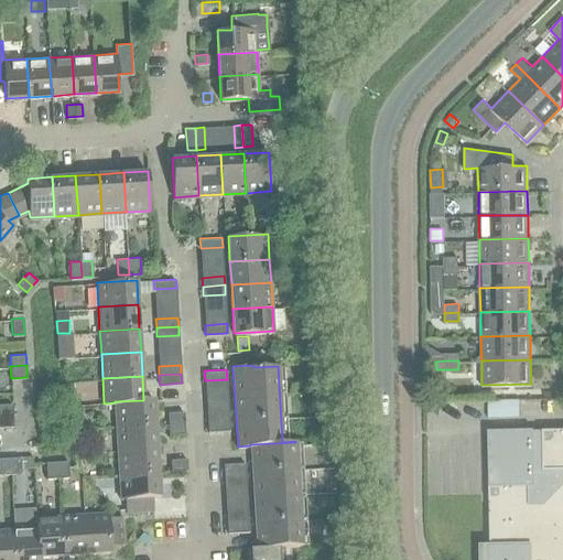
[(74,381),(65,381),(65,391),(75,390),(74,381)]
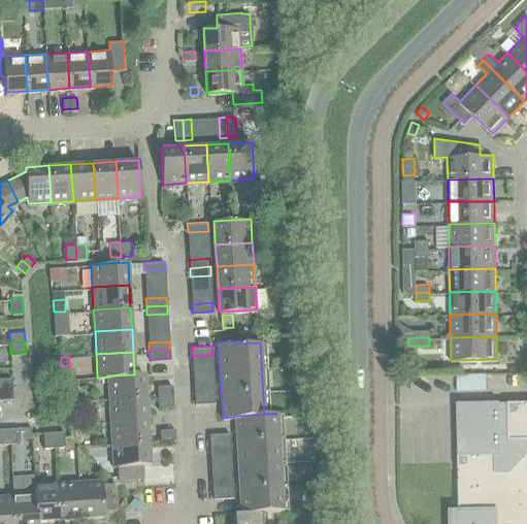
[(485,389),(485,372),(456,372),(457,389),(485,389)]
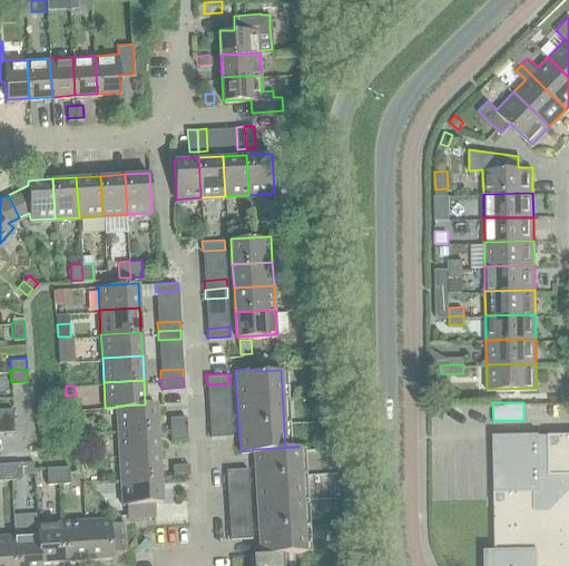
[(116,406),(116,407),(117,430),(157,427),(156,403),(145,403),(145,405),(116,406)]
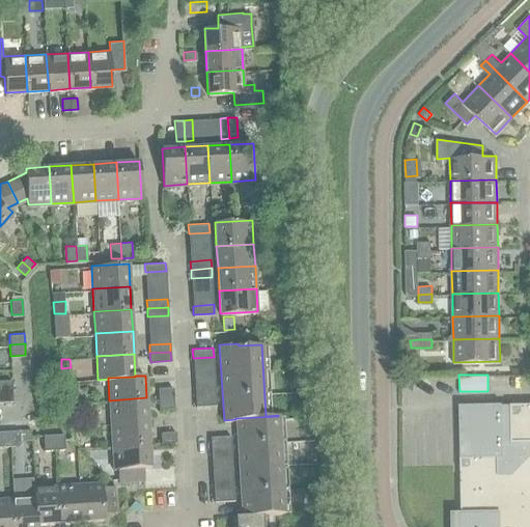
[(11,379),(10,379),(0,379),(0,390),(12,389),(11,379)]
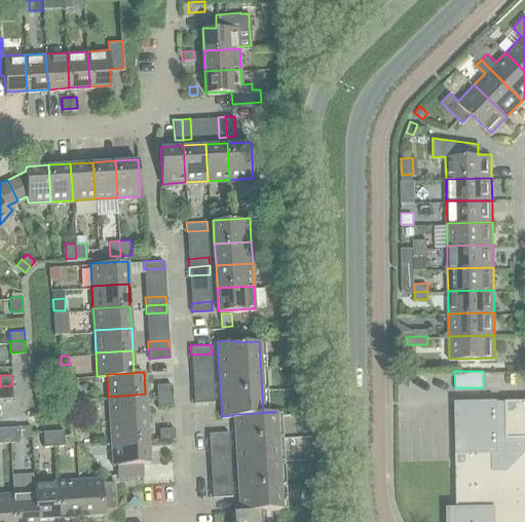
[(156,383),(156,394),(172,393),(171,382),(156,383)]
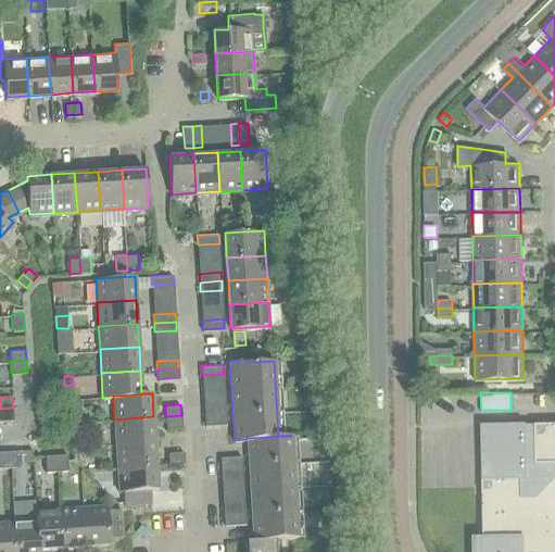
[(204,406),(205,425),(227,424),(226,405),(204,406)]
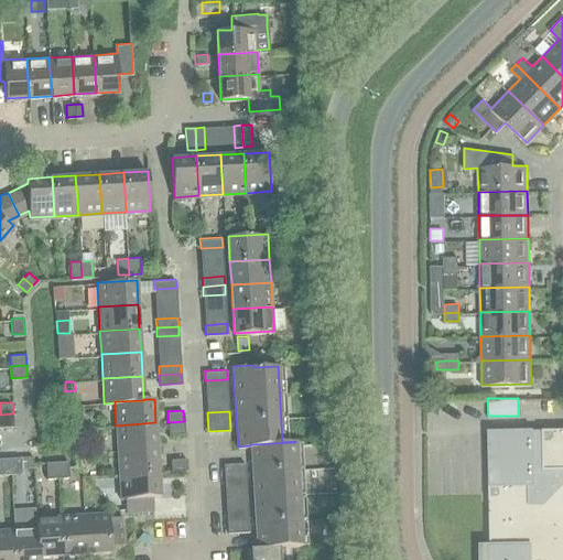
[(0,426),(13,426),(13,413),(0,415),(0,426)]
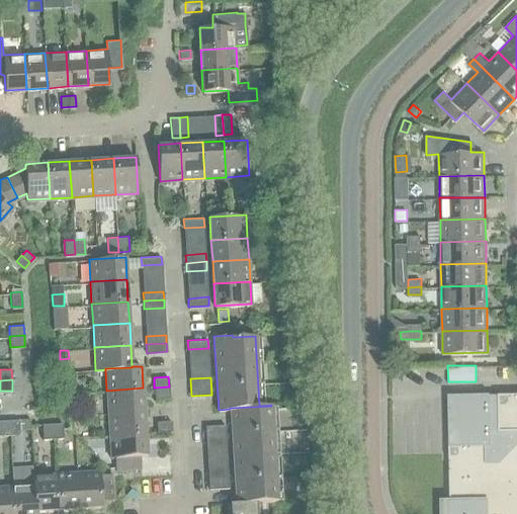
[(169,387),(154,388),(155,399),(170,398),(169,387)]
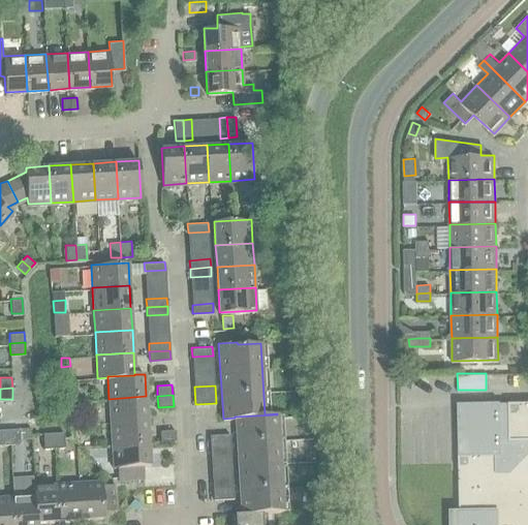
[(146,396),(109,399),(111,422),(147,419),(146,396)]
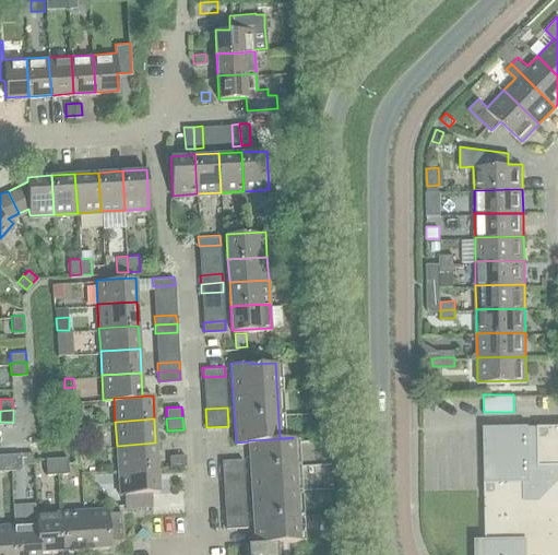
[(557,425),(537,425),(537,426),(536,426),(529,426),(529,425),(484,426),(486,554),(557,554),(557,425)]
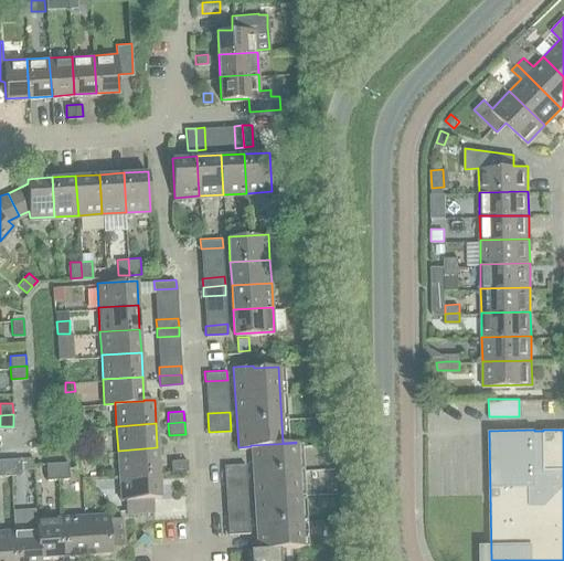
[(302,546),(296,443),(251,445),(251,446),(257,548),(283,547),(302,546)]
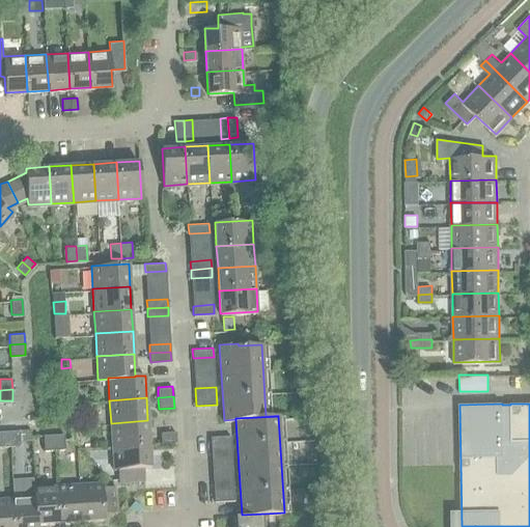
[(147,420),(111,423),(112,445),(149,443),(147,420)]
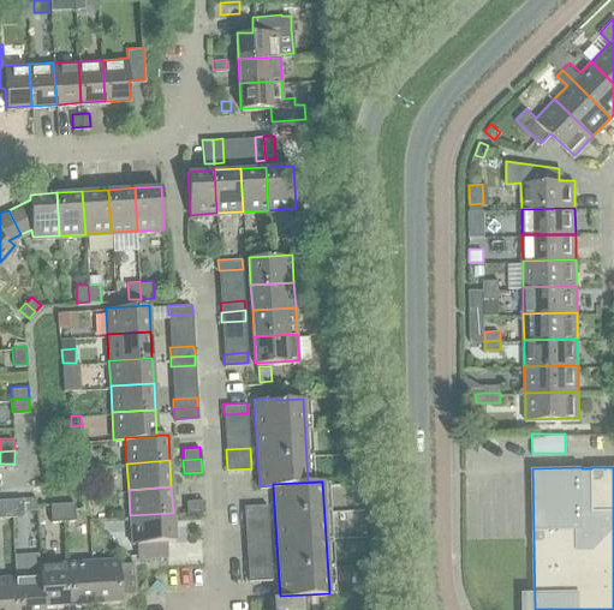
[(23,514),(22,497),(22,496),(10,497),(11,515),(23,514)]
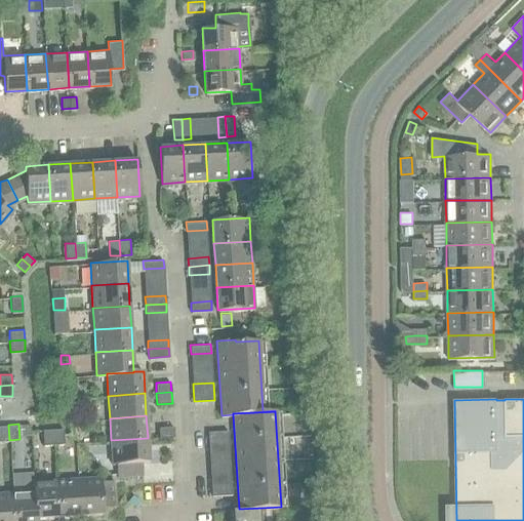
[(0,440),(9,440),(8,425),(0,425),(0,440)]
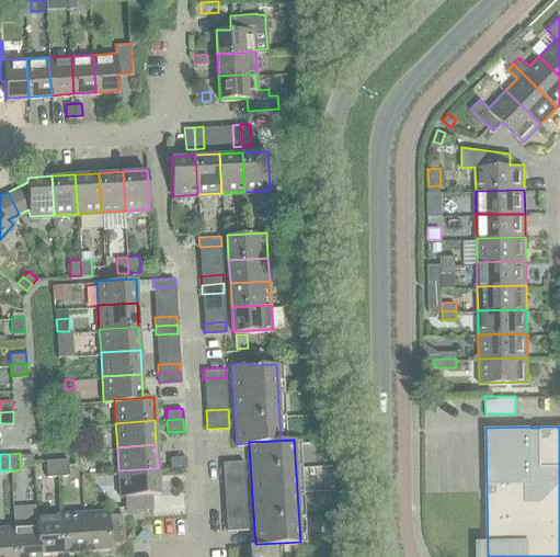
[(170,467),(186,466),(185,455),(169,456),(170,467)]
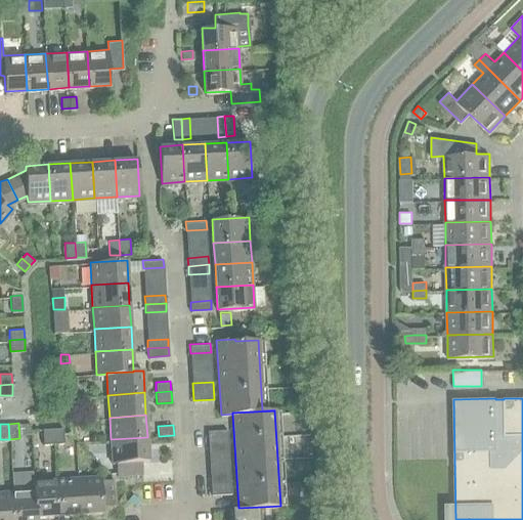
[(53,442),(52,427),(42,428),(43,443),(53,442)]
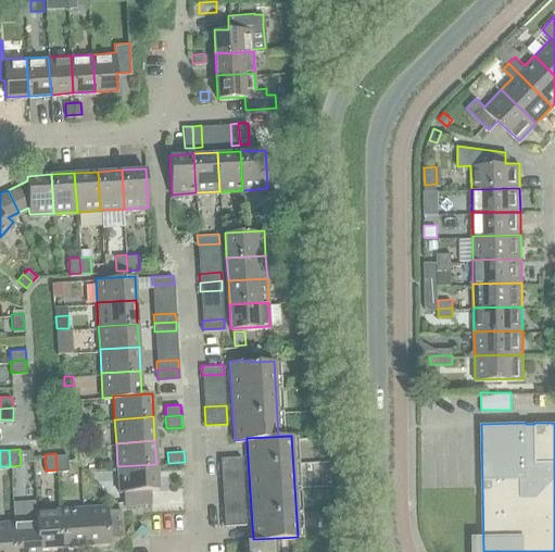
[(57,469),(68,469),(67,453),(55,453),(57,469)]
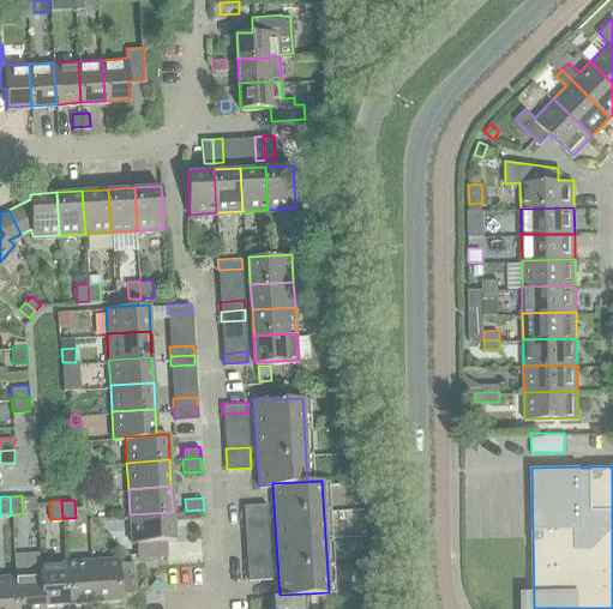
[(242,504),(244,524),(268,523),(266,502),(242,504)]
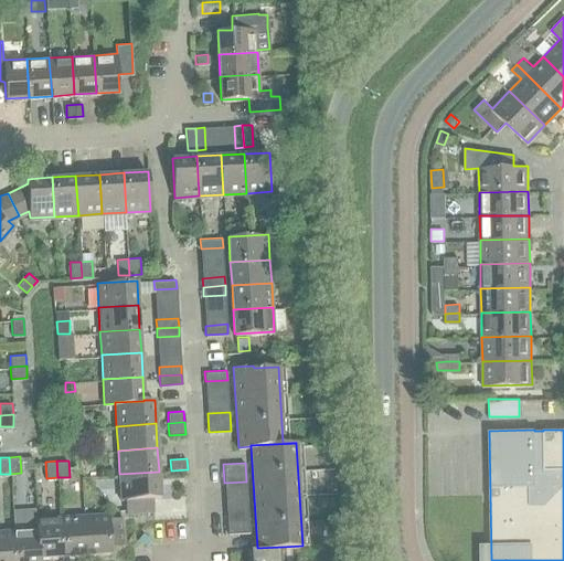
[(159,472),(119,474),(120,498),(125,498),(126,511),(153,510),(152,497),(160,496),(159,472)]
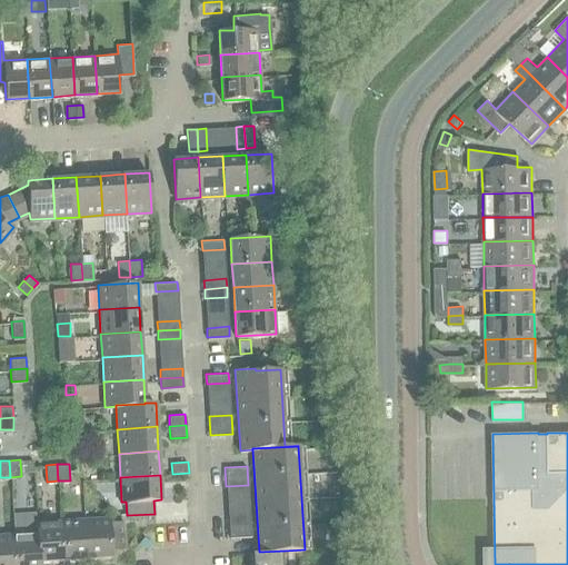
[(109,516),(85,517),(87,557),(111,556),(111,548),(125,547),(122,519),(109,521),(109,516)]
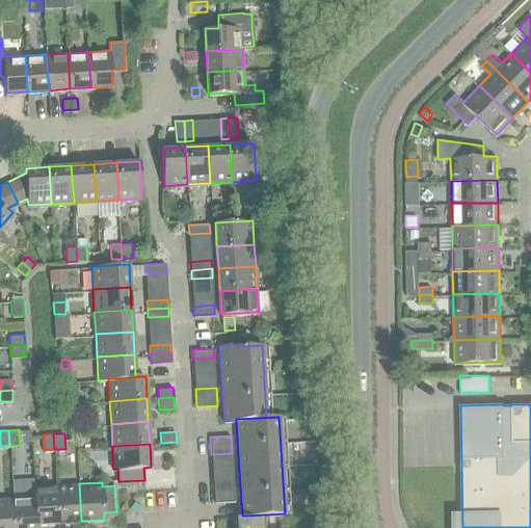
[(213,483),(214,501),(235,500),(234,482),(213,483)]
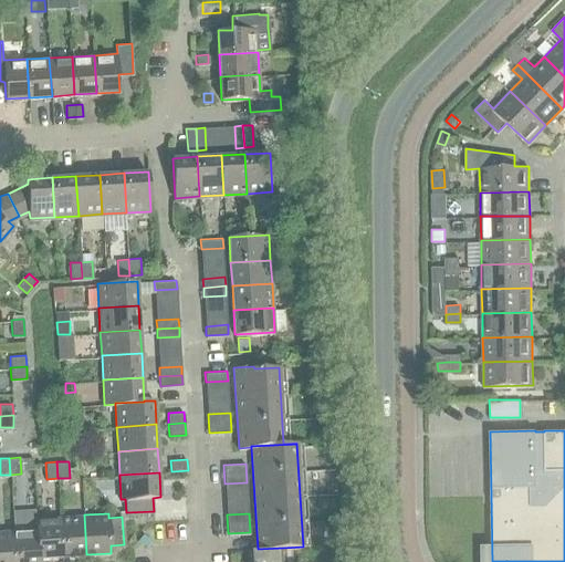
[(84,514),(60,517),(63,557),(86,554),(84,514)]
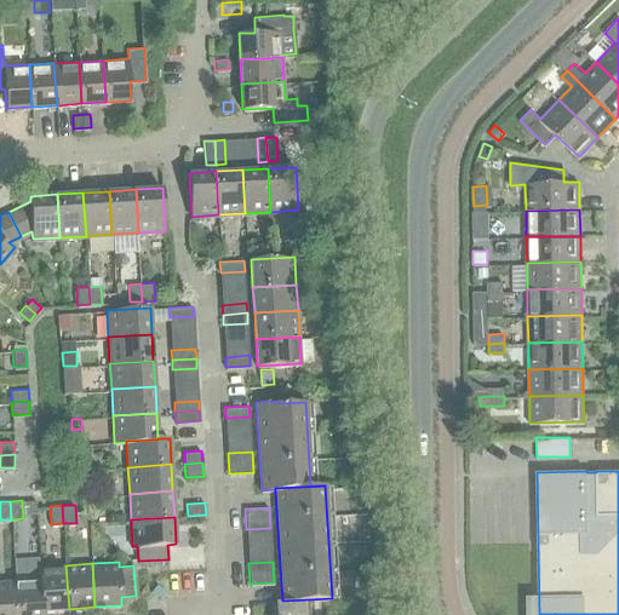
[(43,610),(44,610),(69,609),(66,565),(39,567),(40,579),(43,610)]
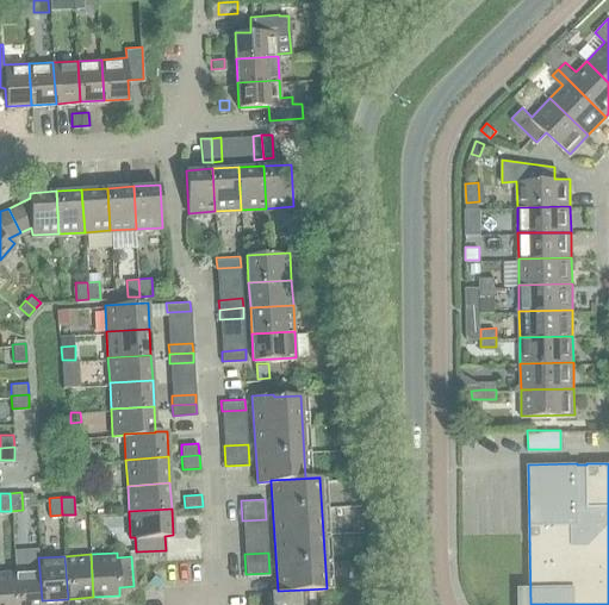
[(42,604),(43,600),(42,600),(39,569),(14,571),(16,604),(42,604)]
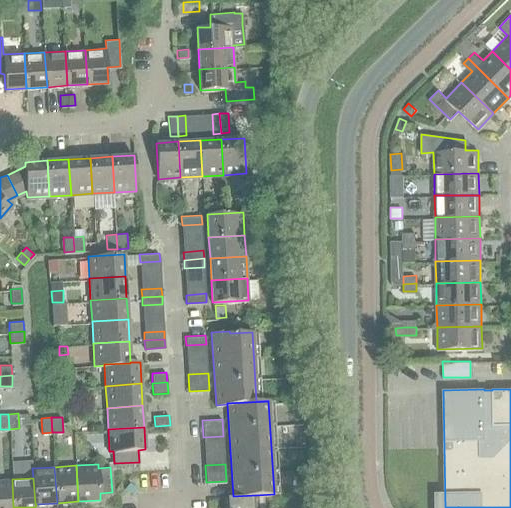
[(0,507),(13,507),(12,479),(0,479),(0,507)]
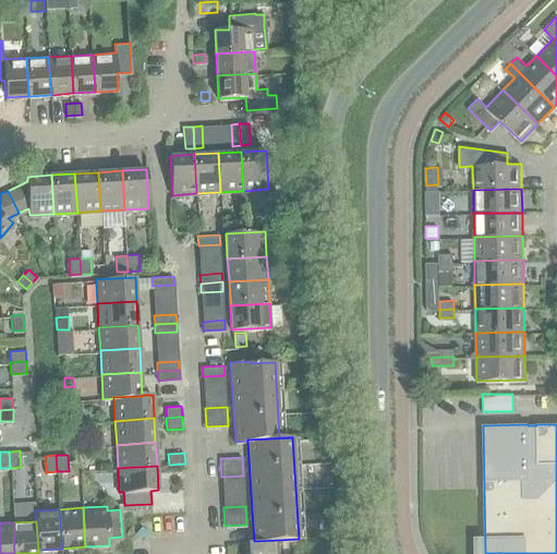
[(244,542),(244,553),(280,553),(279,540),(254,541),(244,542)]
